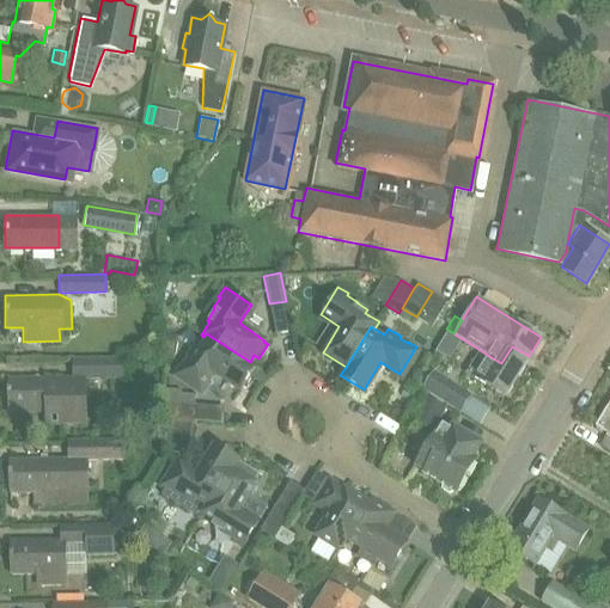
[(254,366),(250,362),(206,333),(203,337),(197,347),(193,343),(184,355),(185,356),(181,363),(180,362),(174,370),(200,388),(212,370),(238,388),(254,366)]
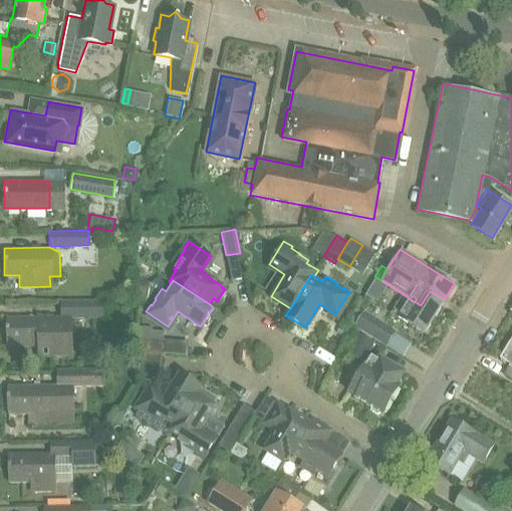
[(414,301),(403,294),(391,312),(423,332),(444,299),(430,291),(421,305),(414,301)]
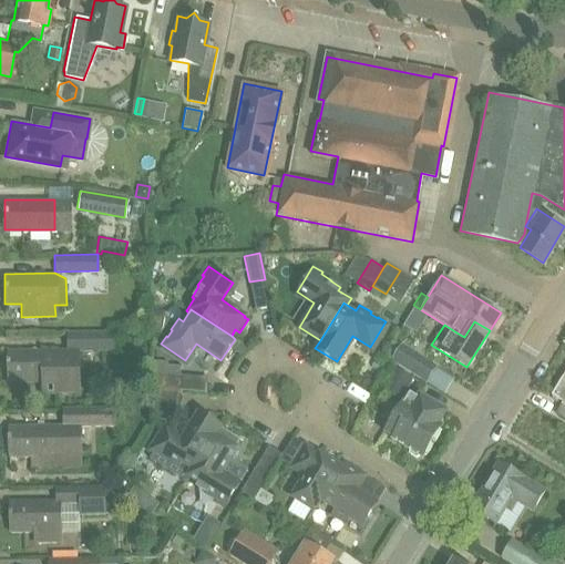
[(114,330),(68,330),(68,349),(114,349),(114,330)]
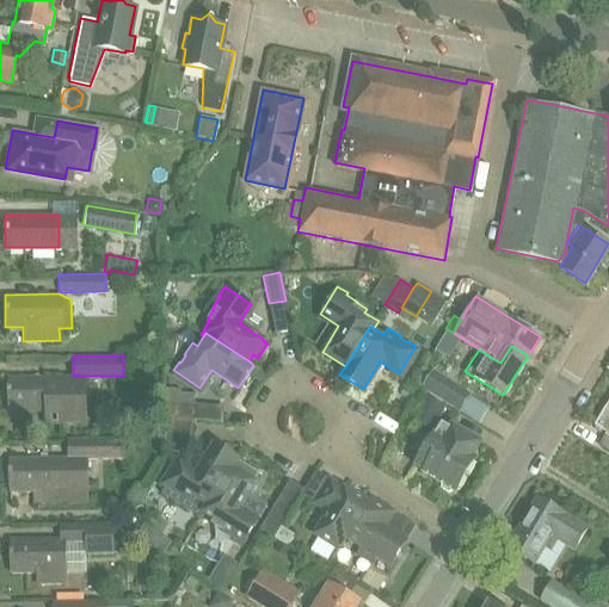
[(419,386),(459,410),(469,392),(431,367),(419,386)]
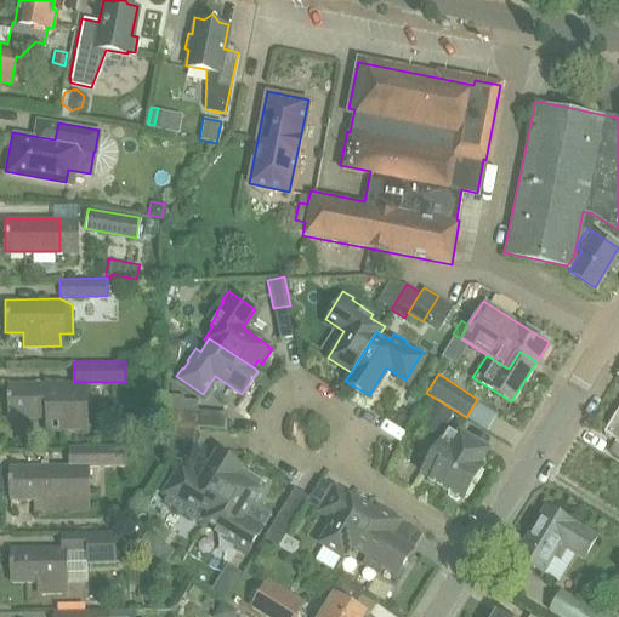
[(6,382),(6,415),(44,415),(44,429),(87,429),(86,388),(74,388),(74,382),(6,382)]
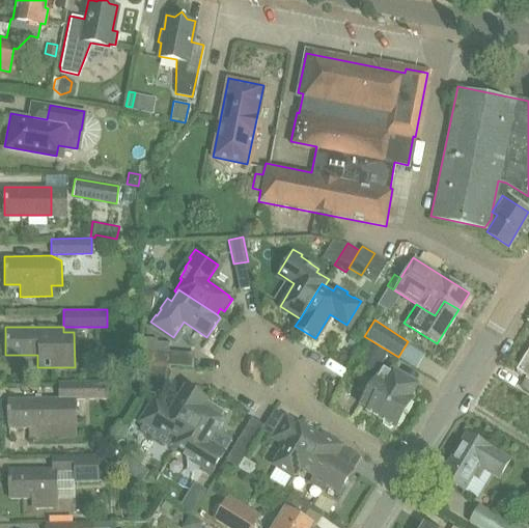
[(364,353),(379,362),(385,351),(370,342),(364,353)]
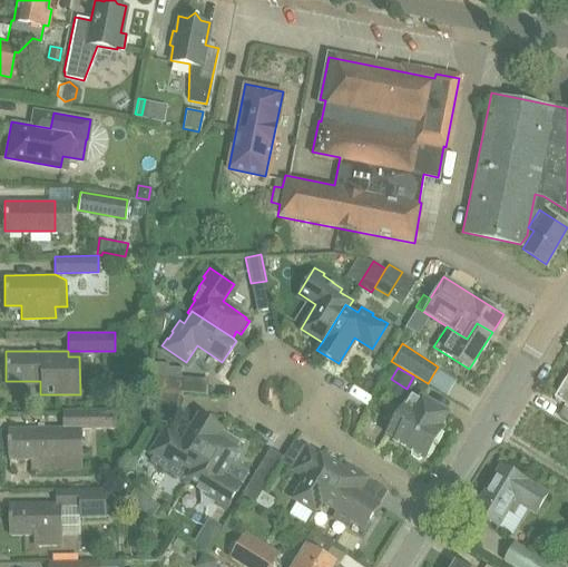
[(567,371),(552,397),(564,403),(562,406),(567,408),(567,371)]
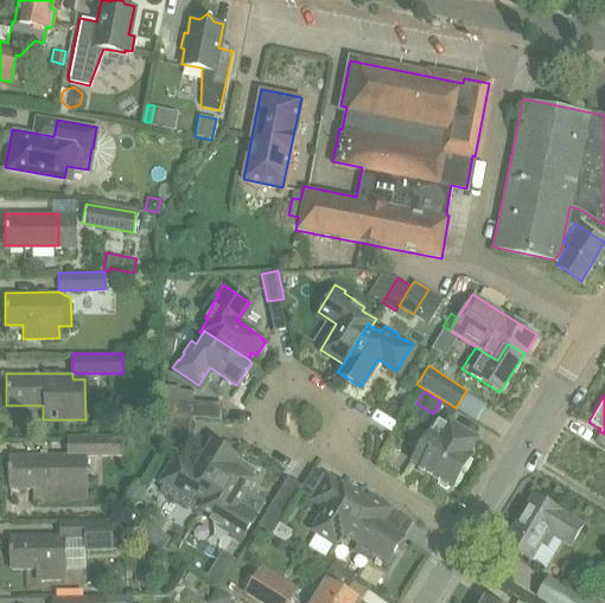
[(161,429),(190,431),(192,399),(165,397),(161,429)]
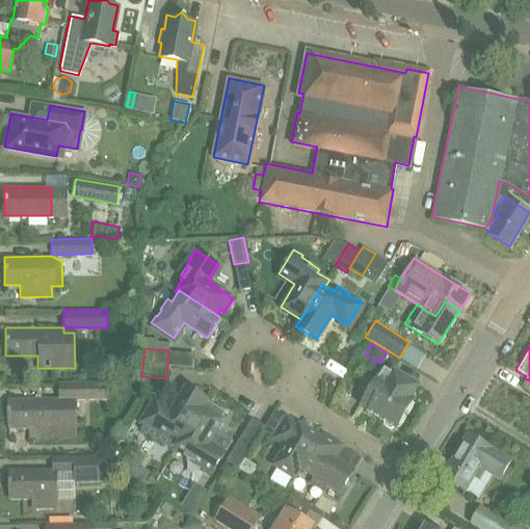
[(382,368),(361,403),(369,407),(367,411),(382,420),(383,424),(389,427),(391,425),(394,427),(395,425),(398,425),(401,420),(401,416),(404,411),(406,410),(409,405),(409,402),(412,399),(408,397),(416,385),(392,370),(390,372),(382,368)]
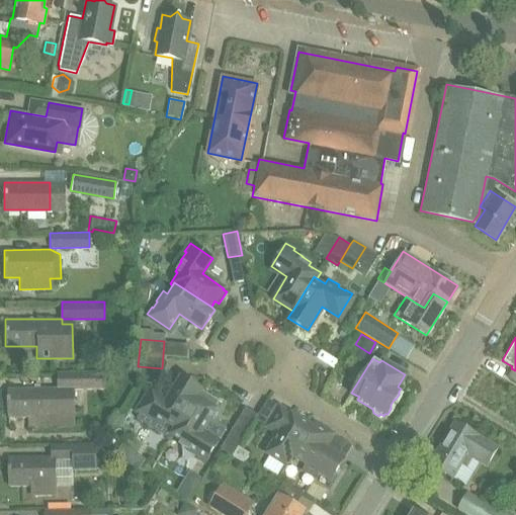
[(32,415),(32,426),(74,426),(73,389),(102,388),(102,370),(57,370),(57,388),(5,388),(5,415),(32,415)]
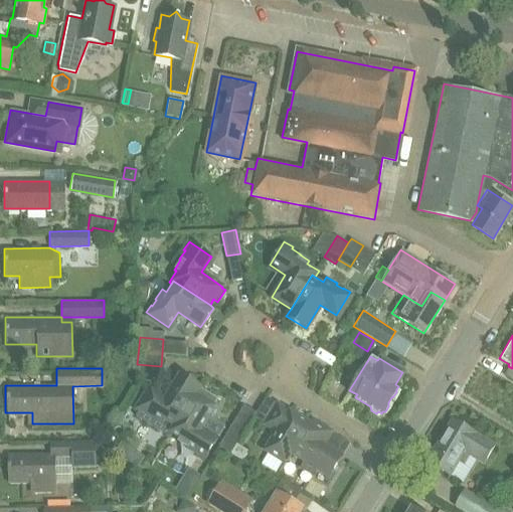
[(163,420),(171,425),(173,427),(194,392),(199,385),(179,373),(166,394),(159,389),(160,388),(149,381),(132,408),(143,414),(144,413),(151,417),(150,419),(160,425),(163,420)]
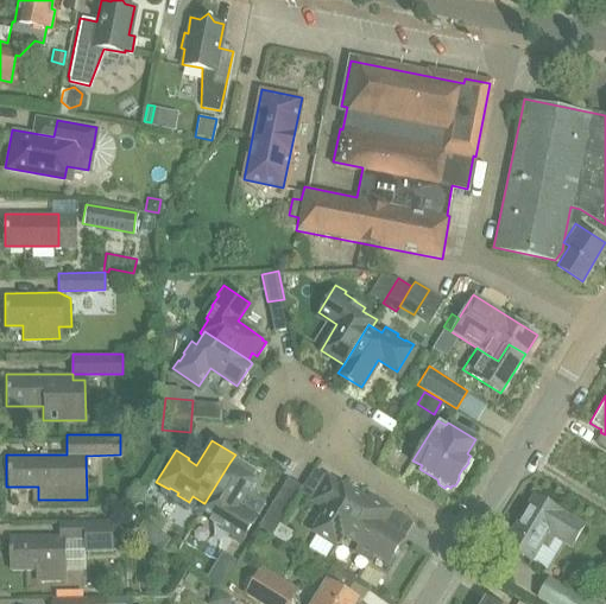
[(204,503),(202,502),(197,509),(212,517),(209,521),(222,528),(221,531),(229,535),(228,536),(238,542),(254,515),(237,503),(252,477),(229,463),(204,503)]
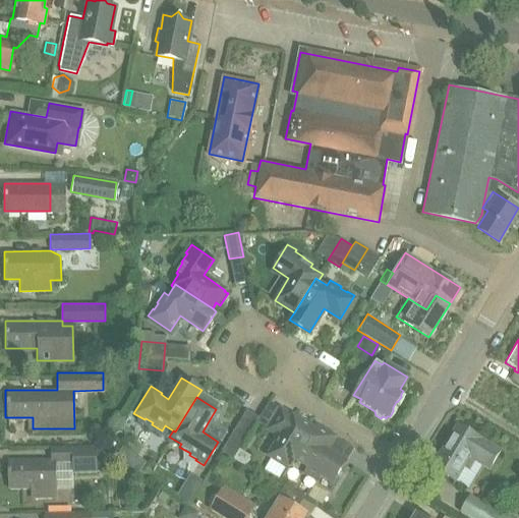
[(481,413),(503,419),(506,409),(484,403),(481,413)]
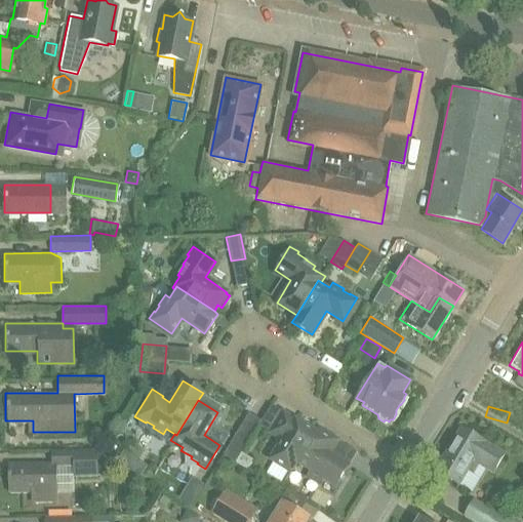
[(314,431),(282,410),(268,433),(279,439),(268,457),(289,471),(295,460),(314,431)]
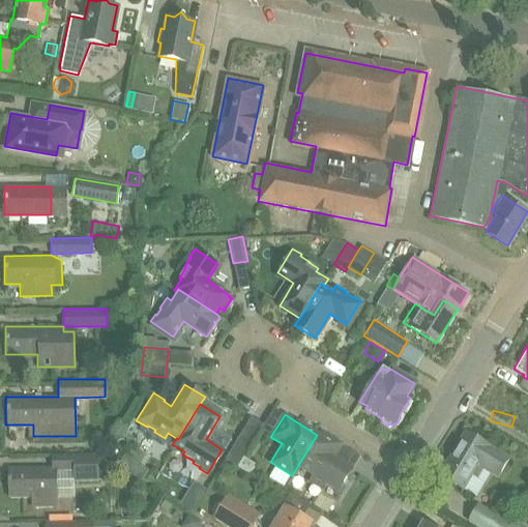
[(325,481),(338,490),(350,469),(331,458),(340,443),(320,430),(317,435),(298,465),(313,474),(309,479),(321,488),(325,481)]
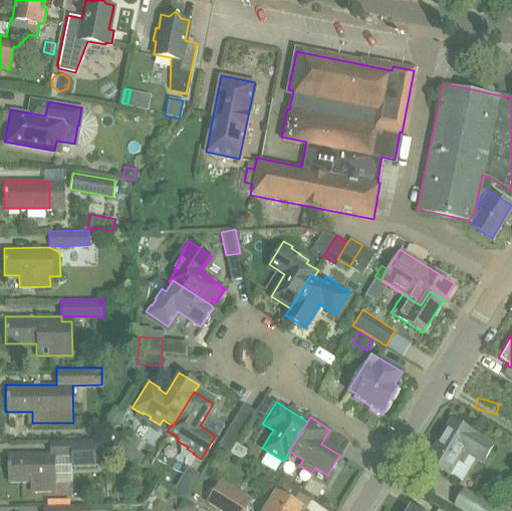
[(425,459),(448,473),(457,459),(461,462),(467,452),(482,461),(492,444),(450,418),(425,459)]
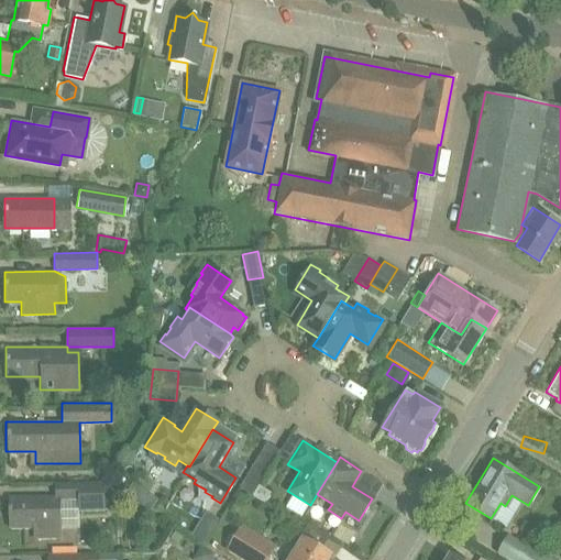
[(238,485),(251,494),(265,471),(252,463),(238,485)]
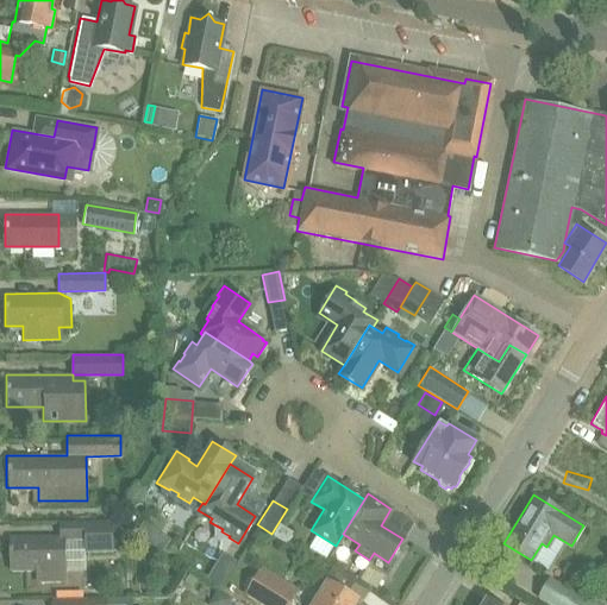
[(83,521),(85,550),(112,550),(112,520),(83,521)]
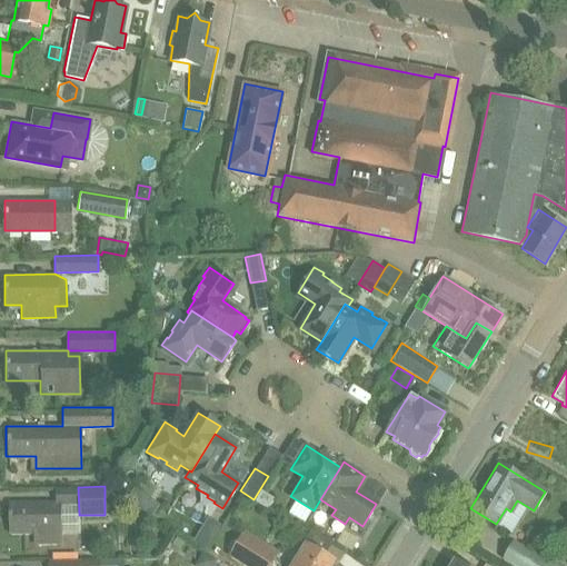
[(136,509),(145,496),(132,488),(123,502),(136,509)]
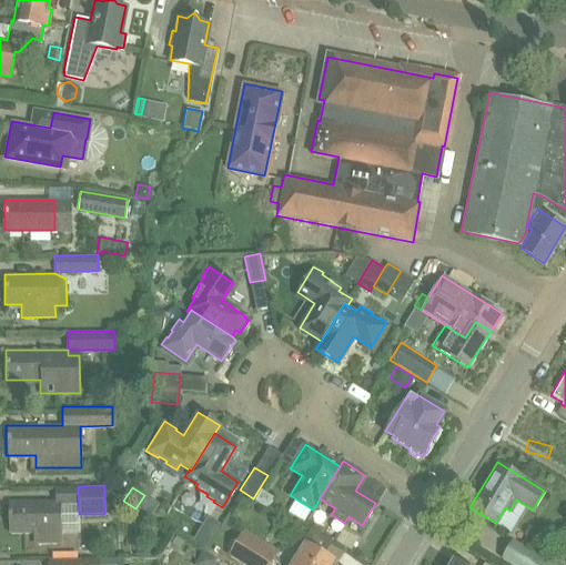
[(254,498),(265,505),(272,495),(261,488),(254,498)]
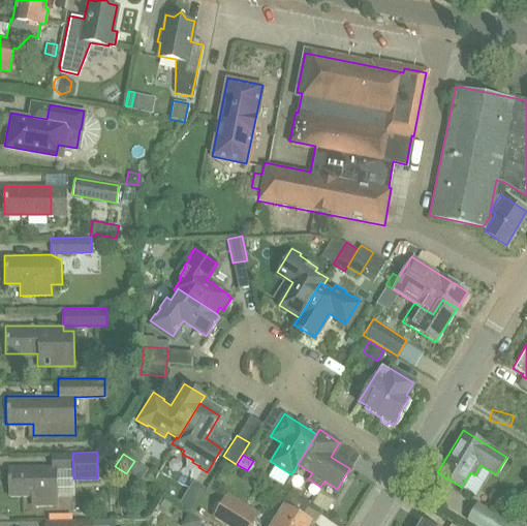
[(29,494),(30,505),(52,504),(52,466),(5,466),(5,495),(29,494)]
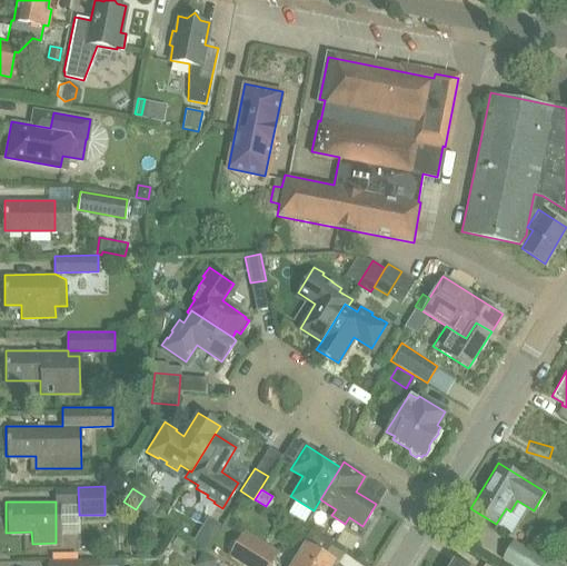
[(335,539),(349,548),(355,539),(340,530),(335,539)]
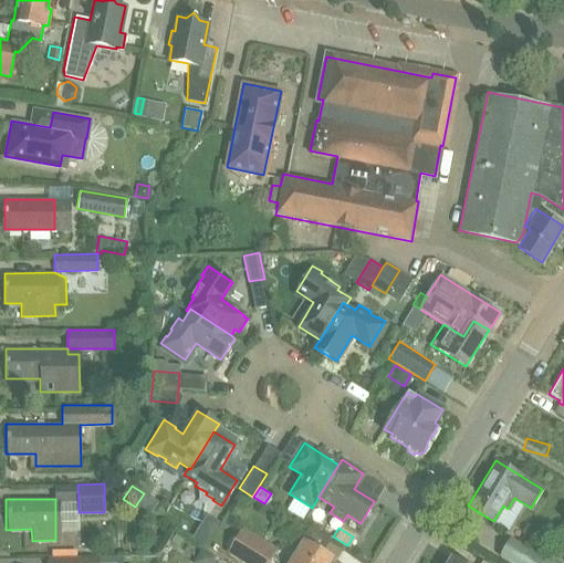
[(227,551),(246,562),(267,562),(274,552),(240,531),(235,539),(231,537),(225,545),(229,549),(227,551)]
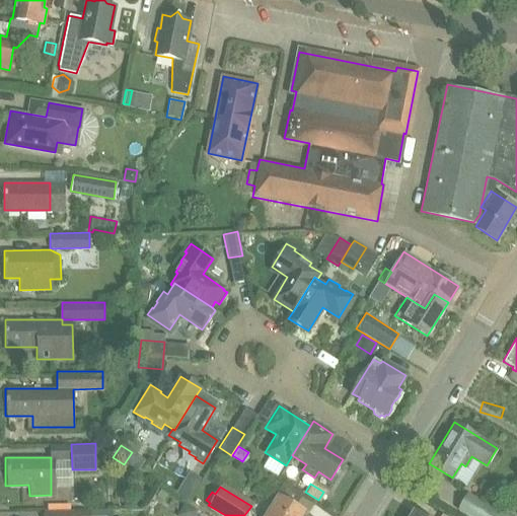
[(162,499),(166,492),(159,488),(155,495),(162,499)]
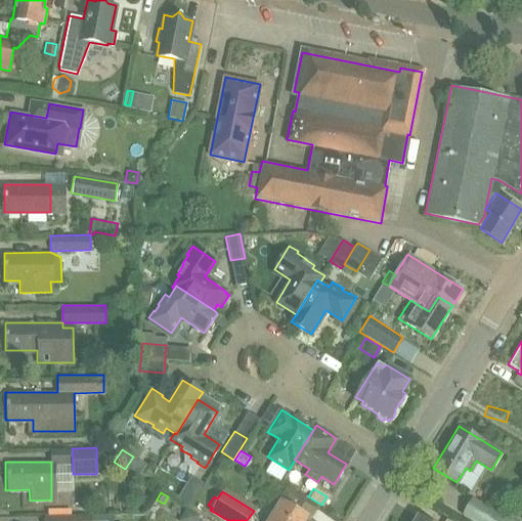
[(518,520),(496,508),(495,510),(472,496),(462,514),(473,520),(518,520)]
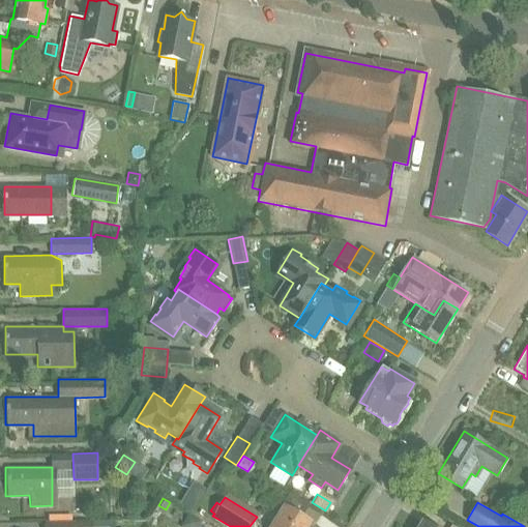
[(308,526),(312,522),(285,505),(275,521),(271,526),(308,526)]
